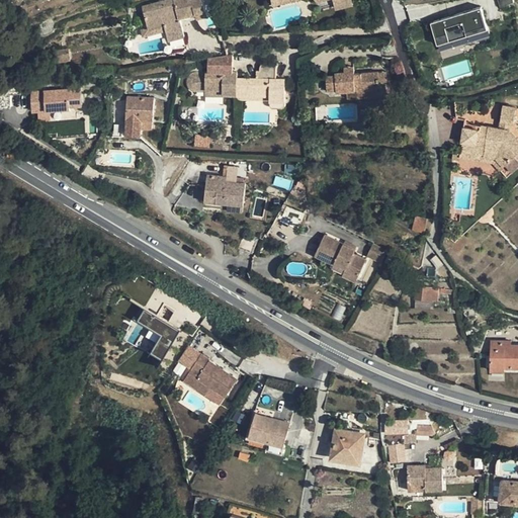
[(144,11),(149,28),(149,30),(167,25),(169,32),(172,41),(189,36),(185,22),(183,16),(177,0),(168,0),(134,10),(135,14),(144,11)]
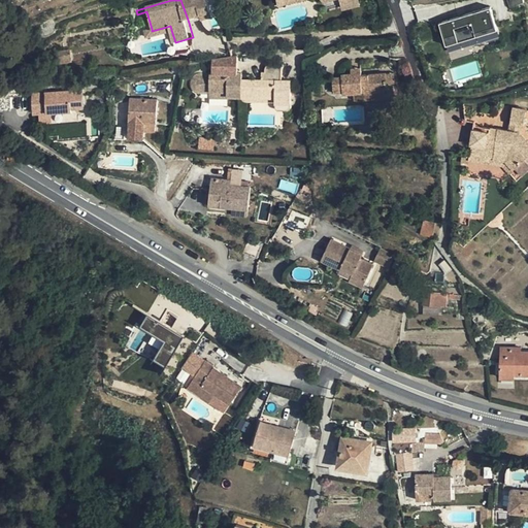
[(180,0),(187,17),(201,12),(211,9),(210,5),(208,0),(180,0)]
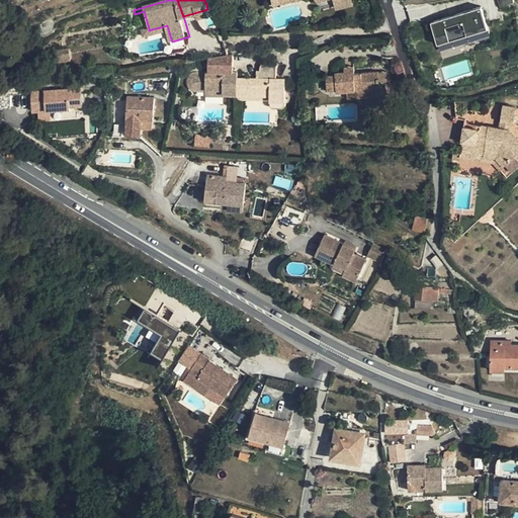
[(494,1),(493,0),(482,0),(471,8),(462,18),(466,23),(494,1)]
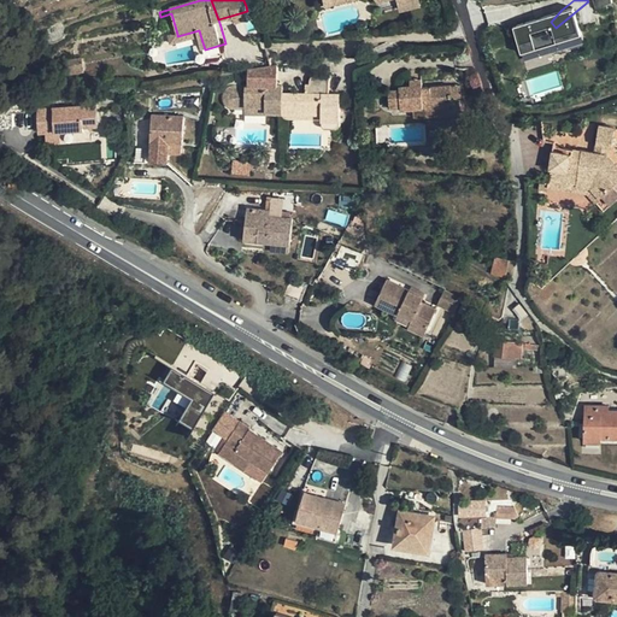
[(250,17),(247,11),(235,15),(238,22),(250,17)]
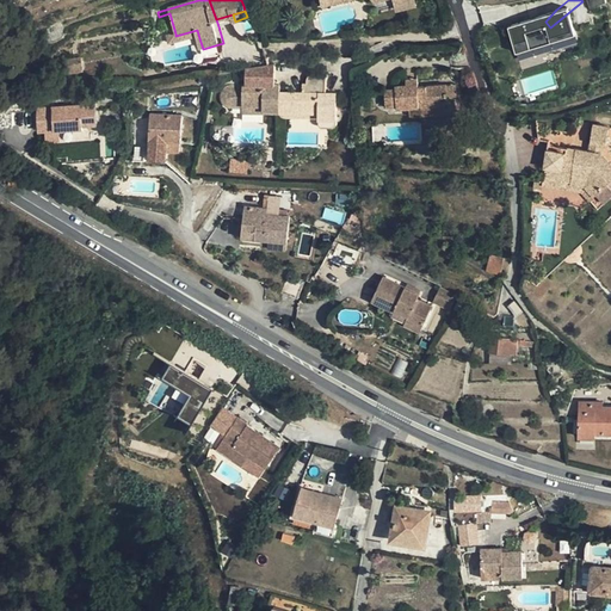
[(218,26),(235,22),(233,14),(216,19),(218,26)]
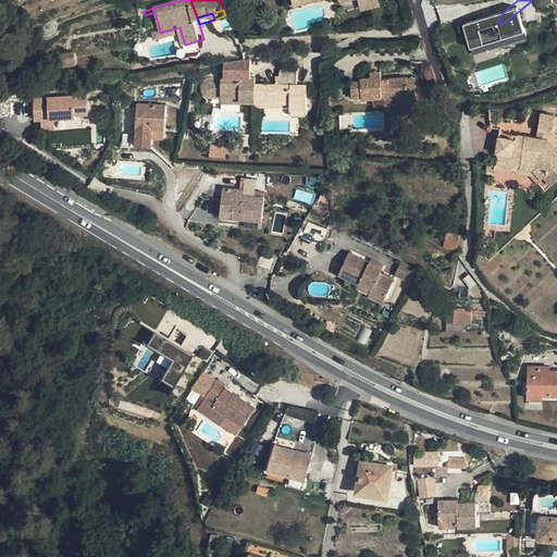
[(157,42),(182,35),(180,27),(160,33),(160,31),(153,33),(157,42)]
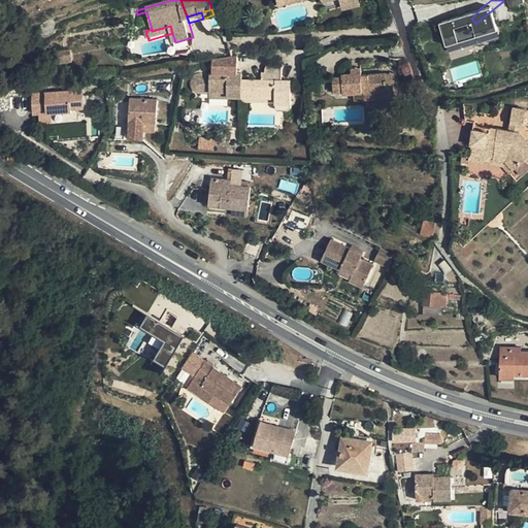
[(238,60),(213,60),(213,77),(210,77),(210,78),(201,78),(199,78),(197,80),(195,81),(194,86),(193,88),(194,90),(196,93),(198,95),(200,96),(201,89),(209,89),(209,96),(227,96),(227,99),(242,99),(275,100),(276,105),(291,105),(291,90),(282,89),(282,84),(242,81),(237,81),(237,76),(238,60)]
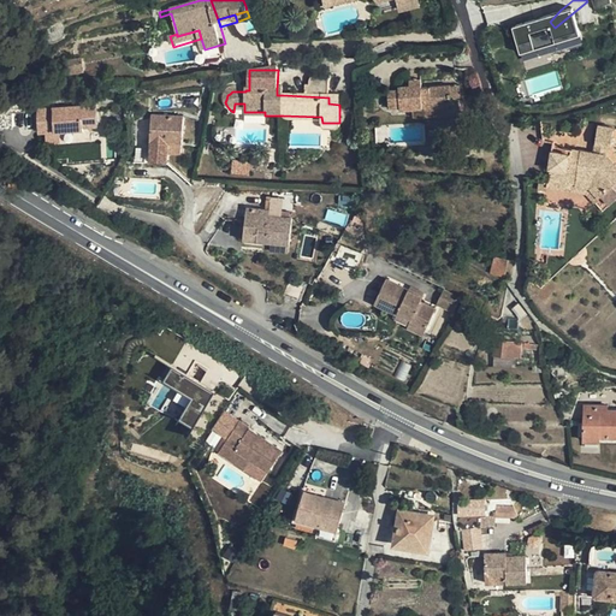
[(452,112),(451,100),(450,87),(421,88),(421,86),(409,86),(400,87),(400,89),(388,90),(390,108),(401,107),(401,110),(413,110),(421,110),(422,114),(452,112)]
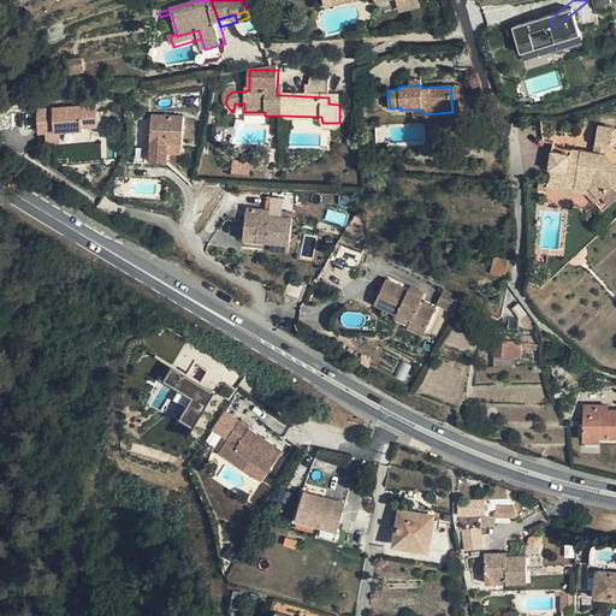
[(94,125),(93,107),(36,113),(37,125),(45,124),(46,134),(83,130),(83,126),(94,125)]
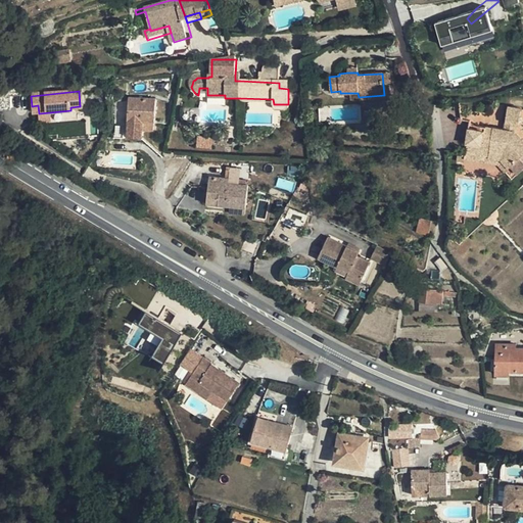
[(9,96),(0,96),(0,108),(10,108),(9,96)]
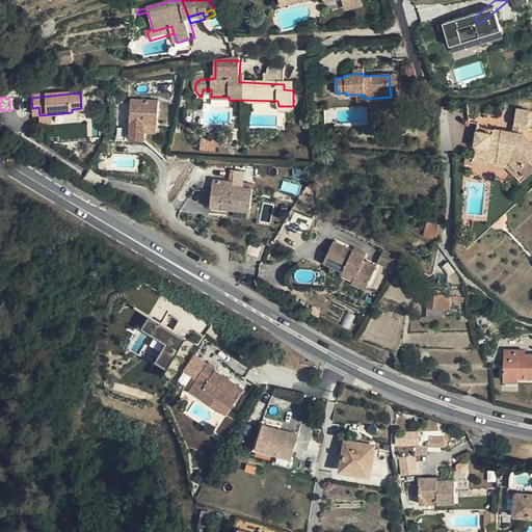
[(159,102),(130,101),(130,123),(144,124),(144,132),(157,133),(157,125),(158,125),(159,102)]
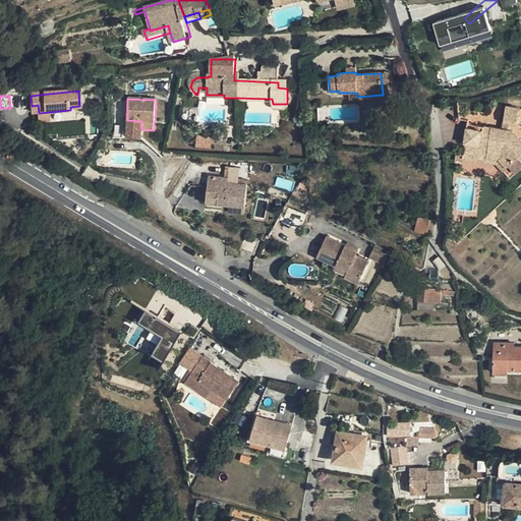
[(287,104),(273,104),(273,110),(273,111),(274,112),(286,112),(287,111),(288,110),(287,104)]
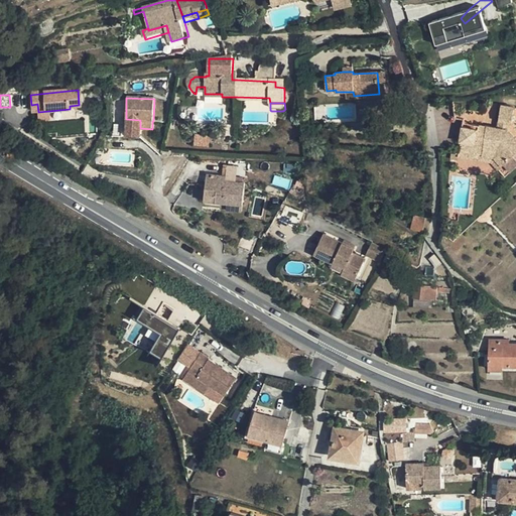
[(515,110),(501,108),(499,123),(508,124),(514,125),(515,110)]
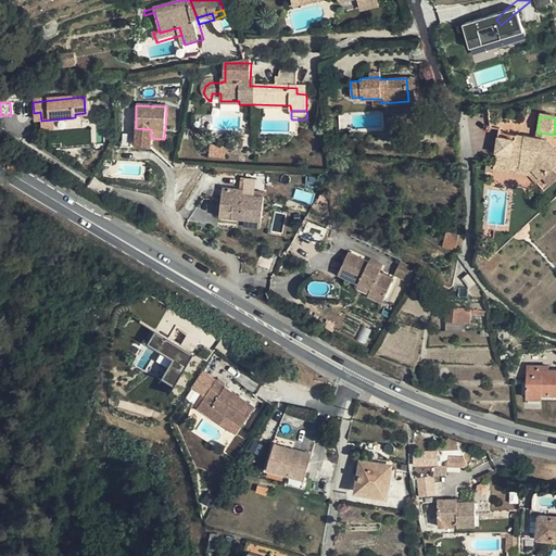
[(500,134),(495,162),(521,165),(521,167),(532,169),(542,178),(544,176),(552,184),(554,181),(555,179),(555,150),(547,140),(536,139),(500,134)]
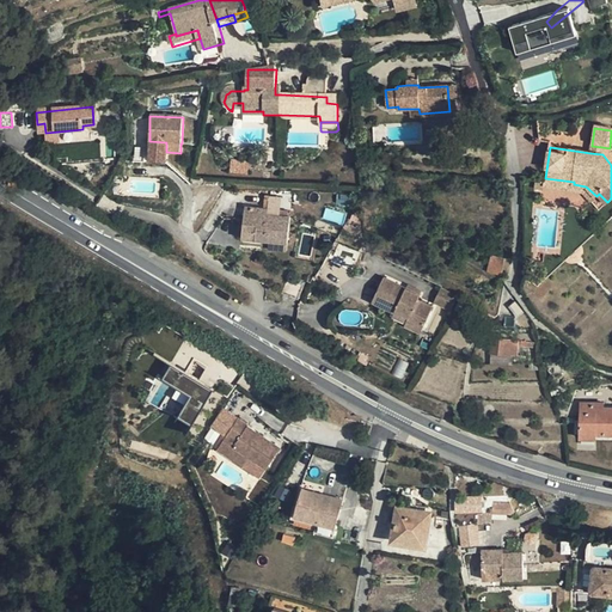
[(600,209),(607,202),(599,194),(597,196),(586,187),(574,184),(574,182),(545,178),(544,188),(564,191),(585,194),(600,209)]
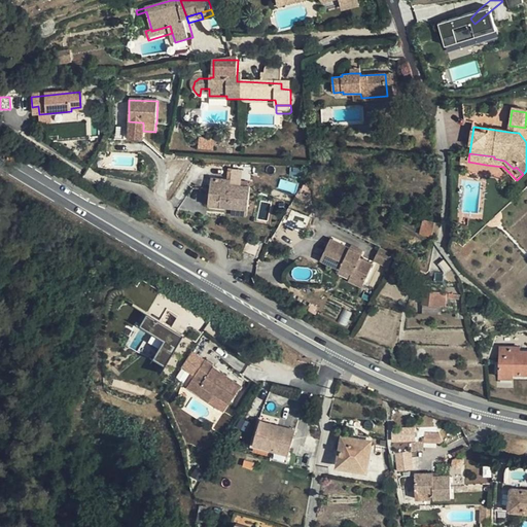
[(250,185),(250,170),(242,170),(242,185),(250,185)]
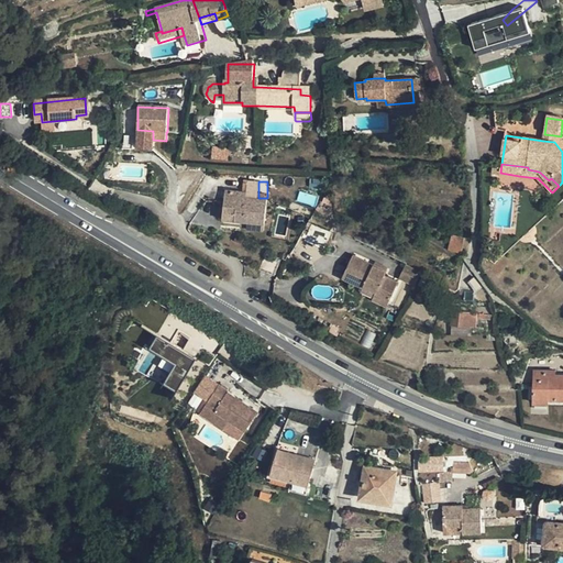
[(265,222),(267,201),(267,200),(246,198),(240,198),(240,192),(224,191),(224,202),(223,211),(235,212),(235,220),(265,222)]
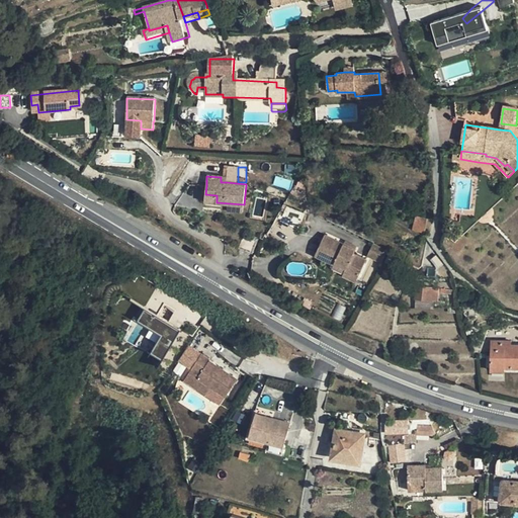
[(355,202),(356,201),(348,200),(346,210),(359,212),(361,203),(355,202)]
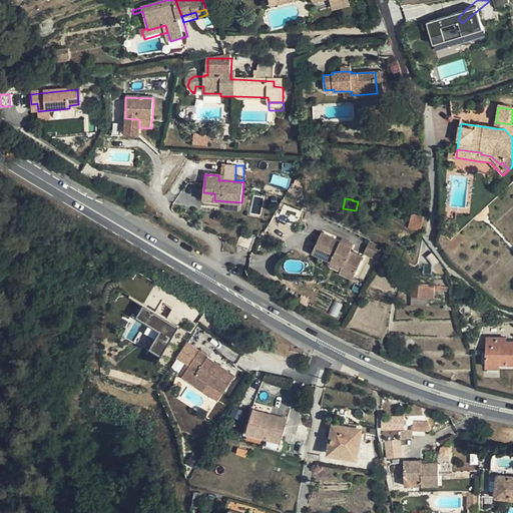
[(424,216),(412,213),(409,226),(421,229),(423,221),(424,216)]
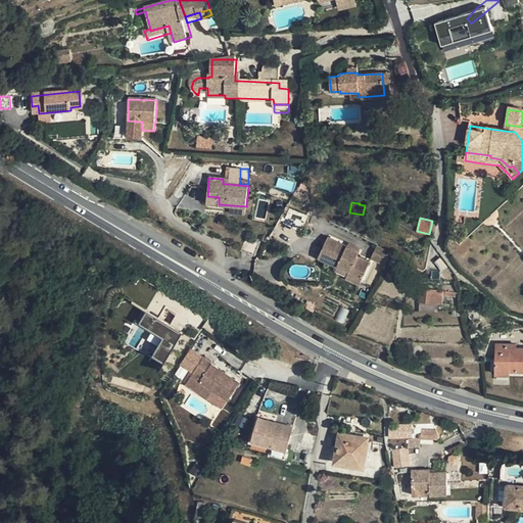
[(475,232),(471,236),(479,245),(483,241),(475,232)]
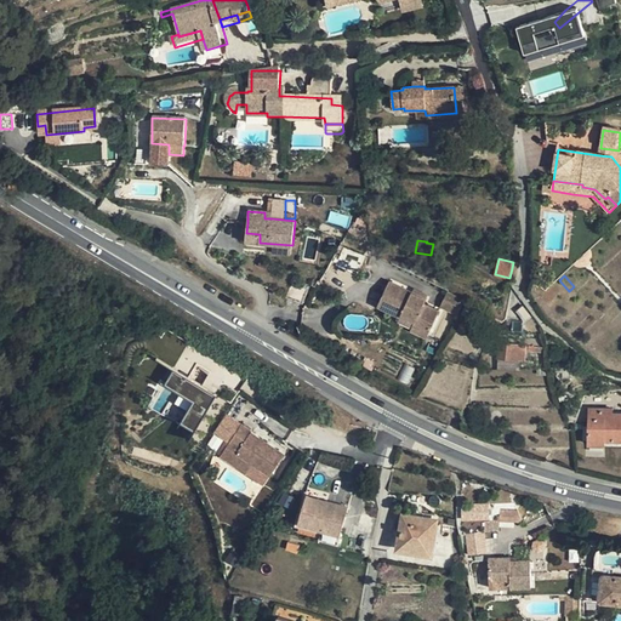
[(423,300),(387,280),(376,303),(398,314),(399,312),(412,320),(411,323),(410,325),(426,332),(436,312),(422,305),(423,300)]
